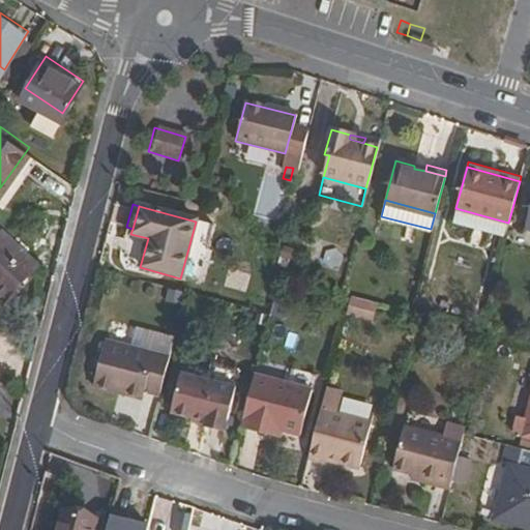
[(508,223),(455,208),(452,221),(505,234),(508,223)]
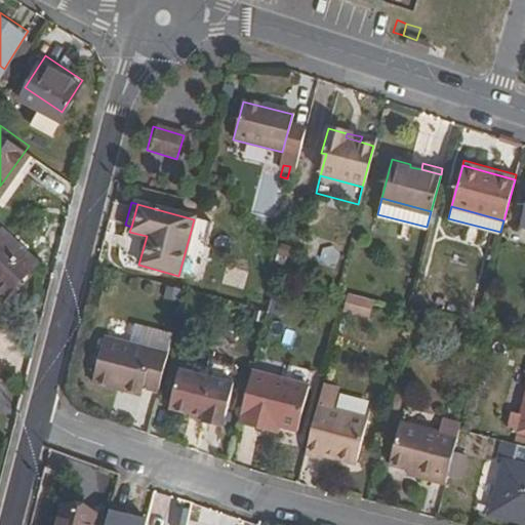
[(38,255),(1,218),(0,218),(0,286),(3,290),(38,255)]
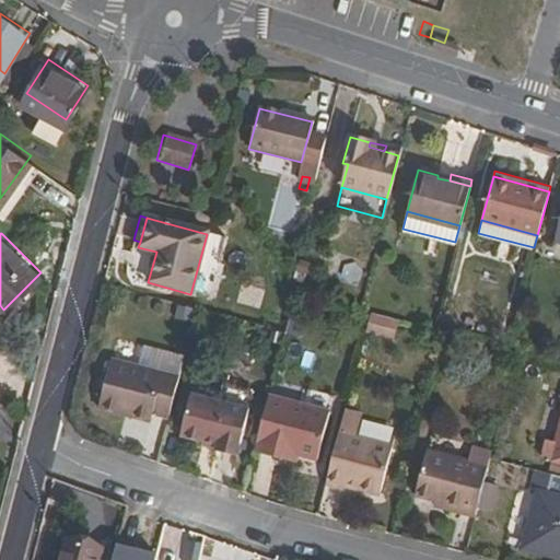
[(226,238),(207,234),(190,294),(210,300),(226,238)]
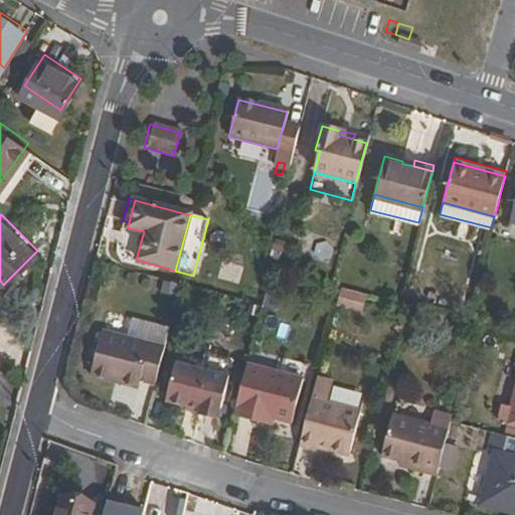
[(368,313),(372,294),(344,289),(340,308),(368,313)]
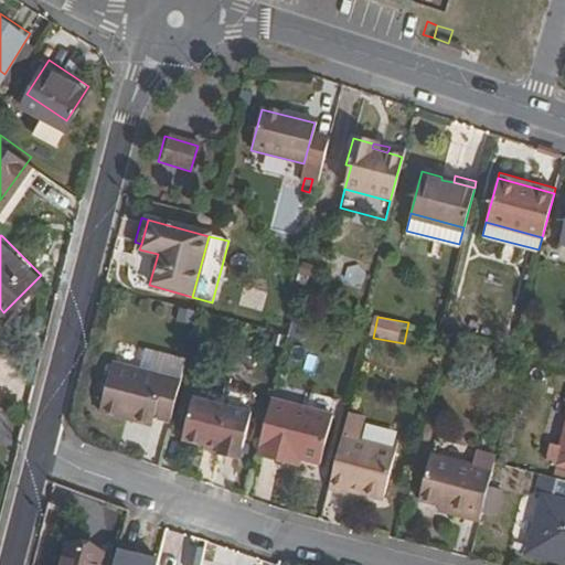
[(151,413),(169,417),(185,352),(146,342),(140,364),(107,355),(95,407),(132,417),(135,408),(151,413)]
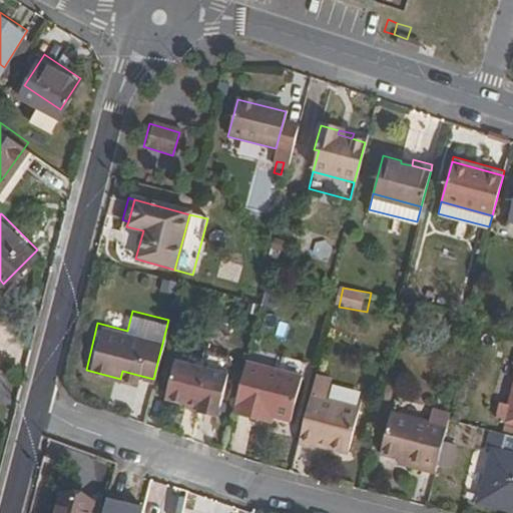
[(215,419),(231,359),(207,352),(202,368),(173,360),(162,398),(196,407),(194,413),(215,419)]
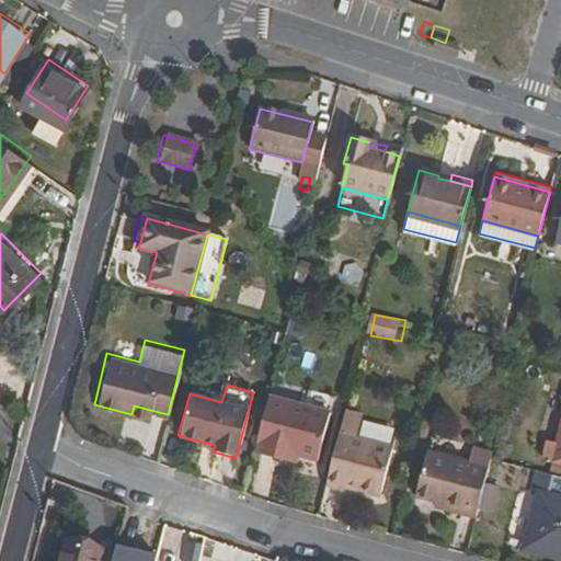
[(328,411),(266,397),(253,451),(277,457),(279,449),(296,453),(316,458),(328,411)]
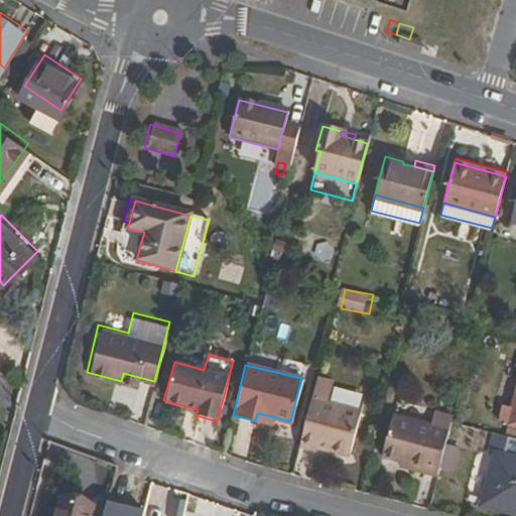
[(123,373),(121,381),(136,385),(138,377),(123,373)]
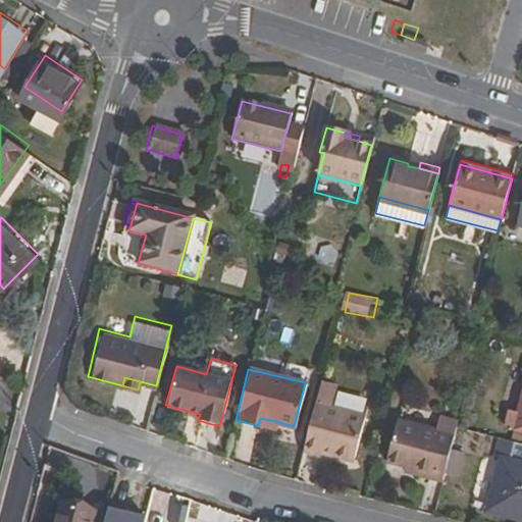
[(366,414),(316,401),(304,448),(320,452),(322,445),(333,448),(332,452),(355,457),(366,414)]
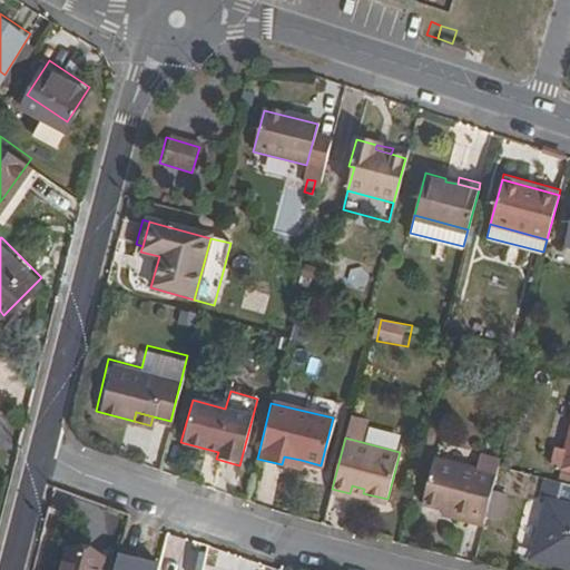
[(558,449),(552,467),(569,471),(569,439),(567,451),(558,449)]
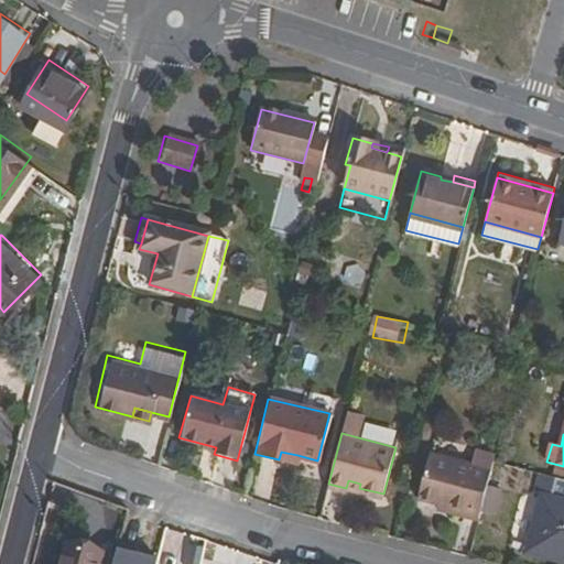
[(281,452),(279,459),(295,464),(297,455),(281,452)]
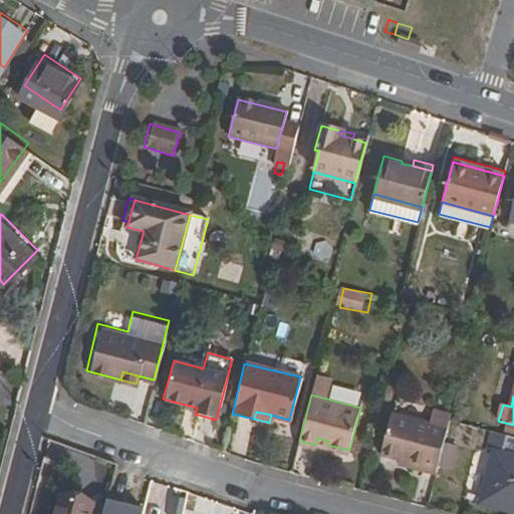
[(438,474),(450,426),(394,412),(382,454),(400,458),(413,462),(412,467),(438,474)]
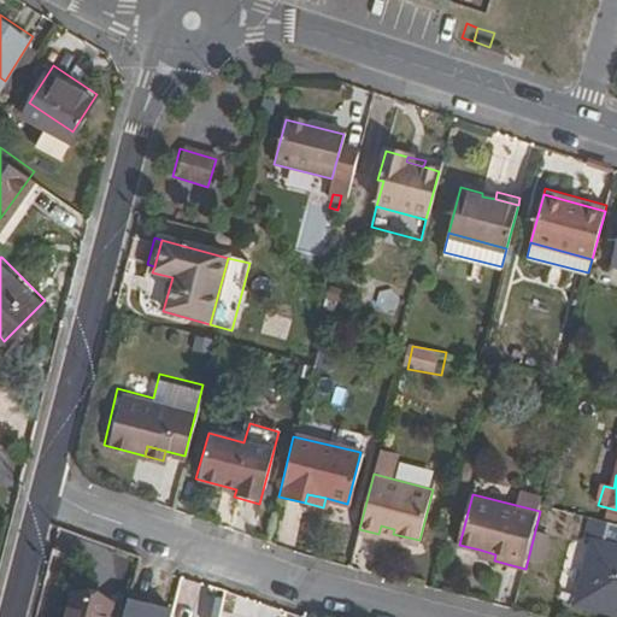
[(616,526),(582,517),(579,534),(587,536),(574,588),(612,599),(611,604),(616,605),(616,526)]
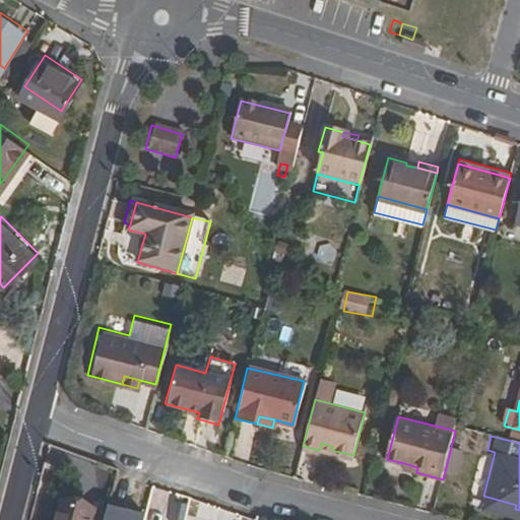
[(321,443),(319,450),(331,453),(331,450),(332,446),(321,443)]
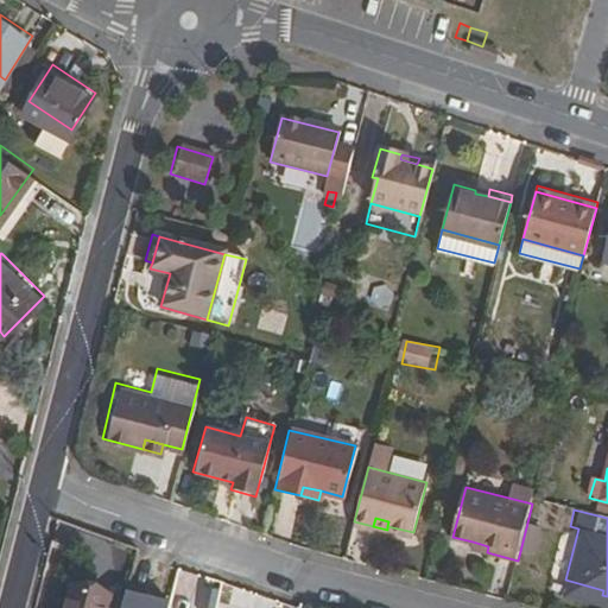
[(488,546),(473,542),(472,549),(487,552),(488,546)]
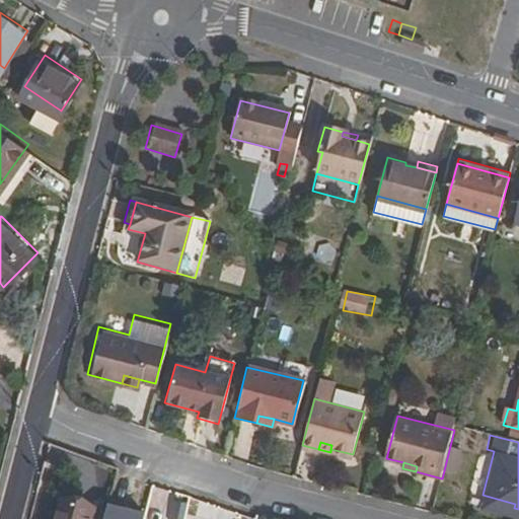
[(515,504),(483,495),(482,500),(514,508),(515,504)]
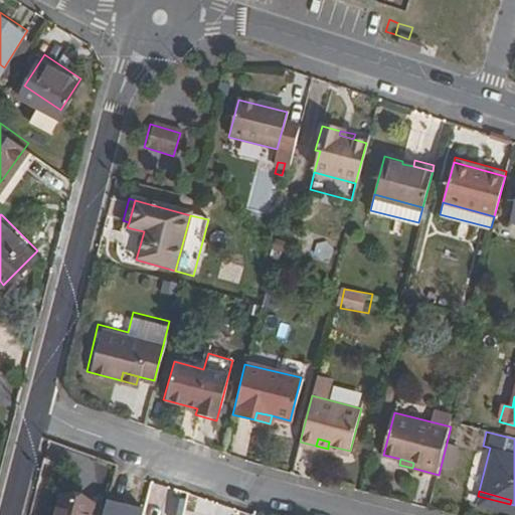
[(90,514),(94,501),(62,494),(56,514),(90,514)]
